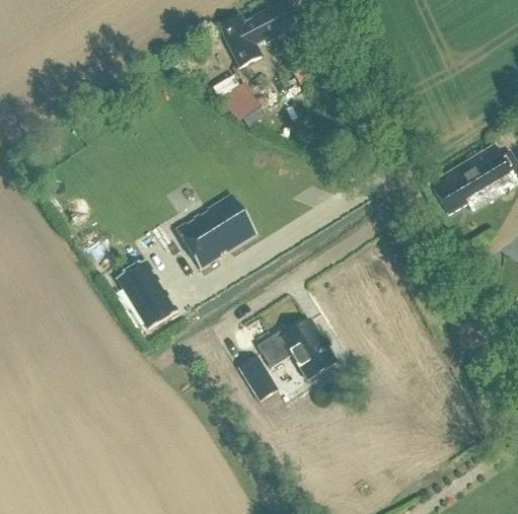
[(240,15),(219,26),(239,66),(261,55),(256,46),(296,25),(283,1),(250,17),(251,18),(244,22),(240,15)]
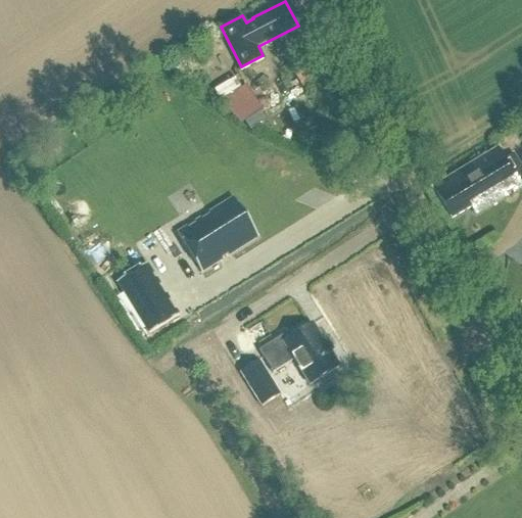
[(231,119),(254,109),(239,73),(216,83),(231,119)]
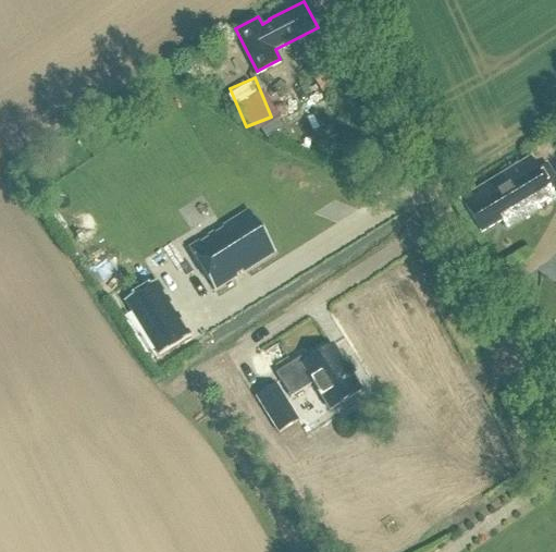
[(466,195),(461,197),(481,230),(501,217),(506,224),(554,194),(528,154),(465,194),(466,195)]
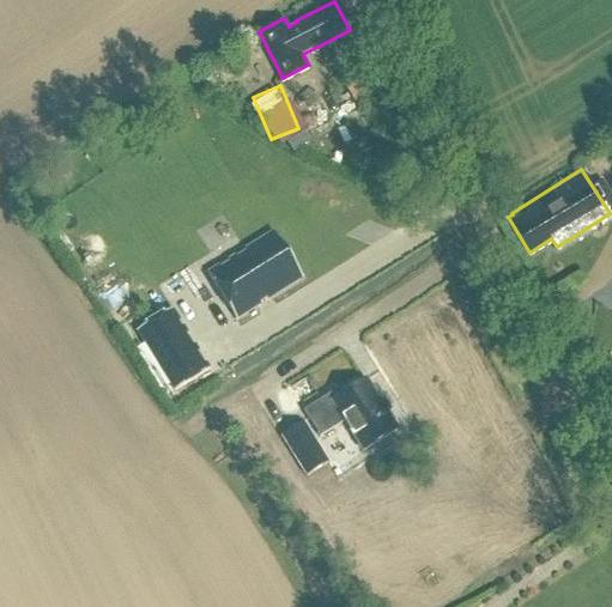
[(273,230),(210,269),(236,314),(301,273),(273,230)]
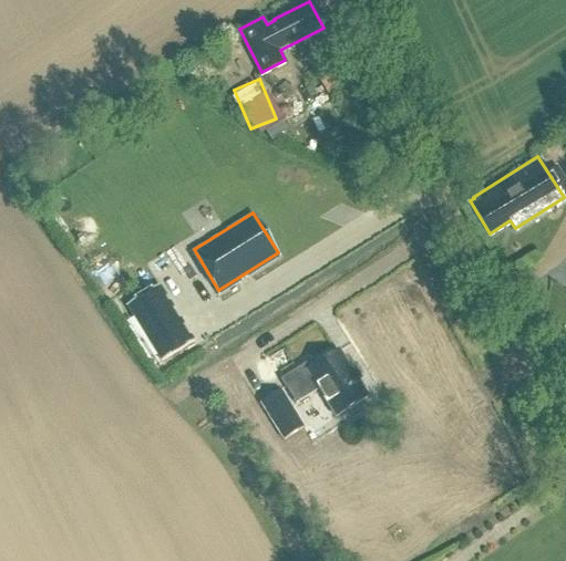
[(91,270),(107,295),(129,283),(112,258),(91,270)]
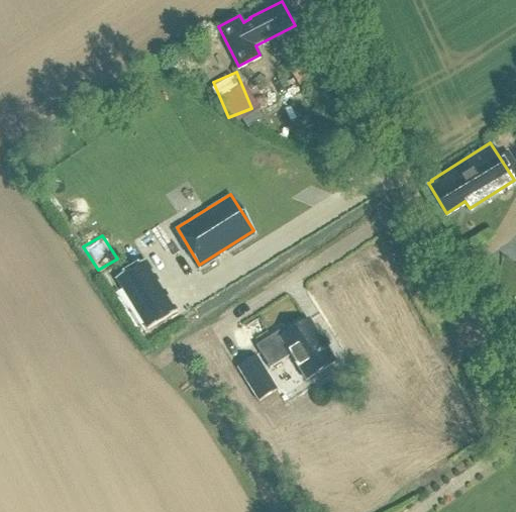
[(145,259),(116,277),(147,327),(177,309),(145,259)]
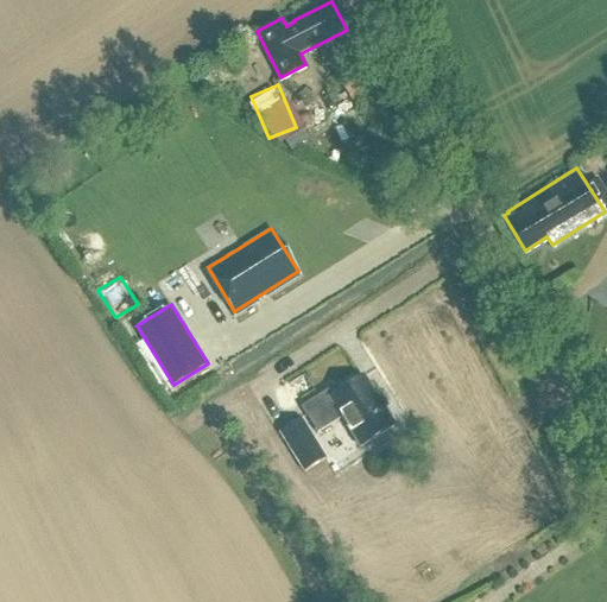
[(329,386),(301,404),(317,430),(342,414),(360,444),(393,423),(362,373),(333,392),(329,386)]
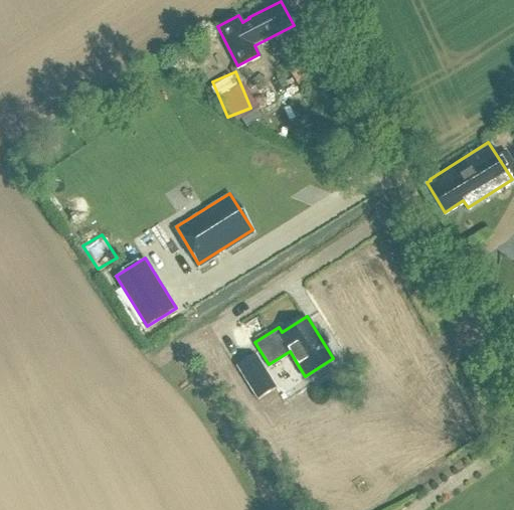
[(234,363),(246,382),(267,369),(254,350),(234,363)]
